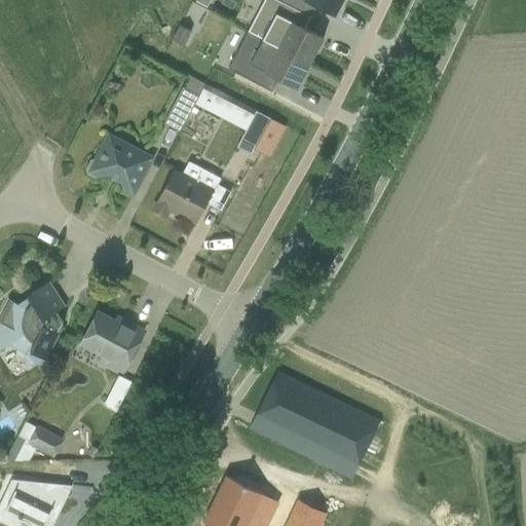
[(262,0),(247,32),(308,65),(322,39),(303,30),(309,19),(273,0),(262,0)]
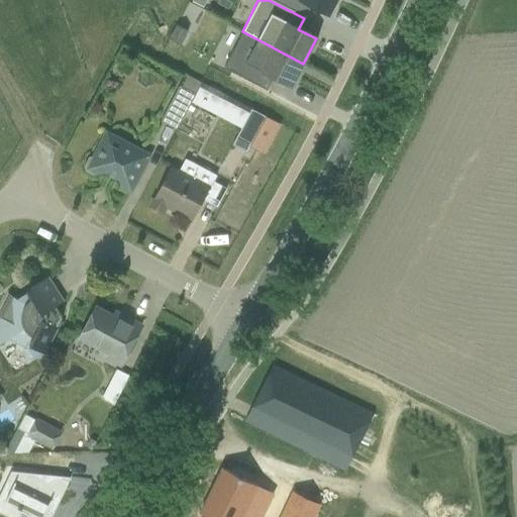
[(269,0),(304,18),(309,7),(327,16),(335,0),(269,0)]
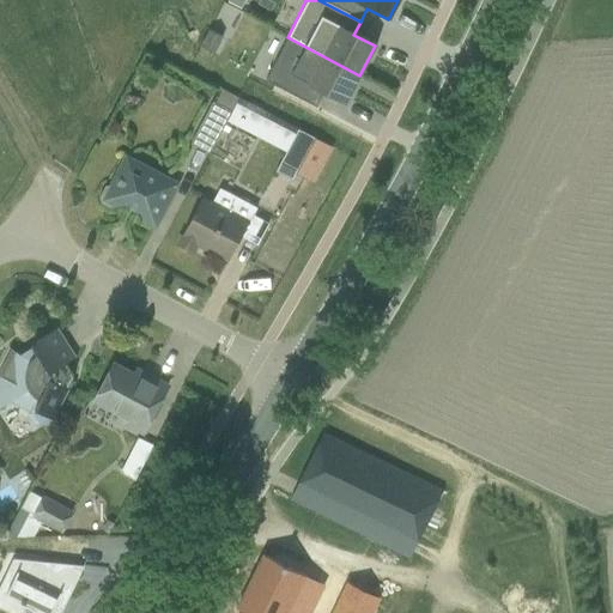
[(263,80),(315,108),(322,92),(344,104),(359,76),(287,37),(263,80)]
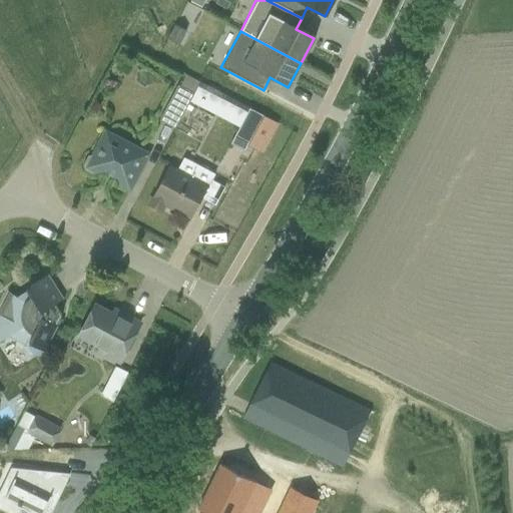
[(159,121),(174,129),(199,82),(183,74),(159,121)]
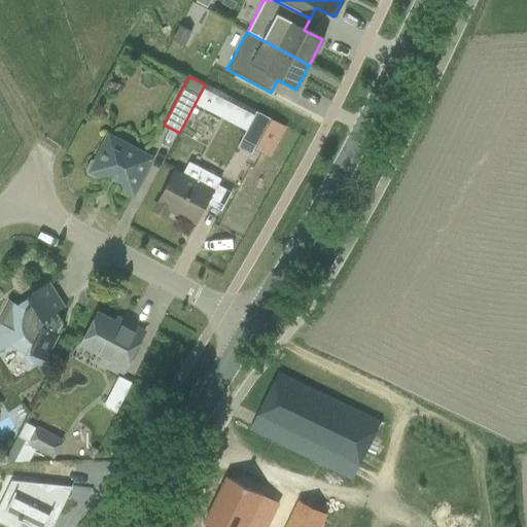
[(198,106),(219,117),(226,103),(205,92),(198,106)]
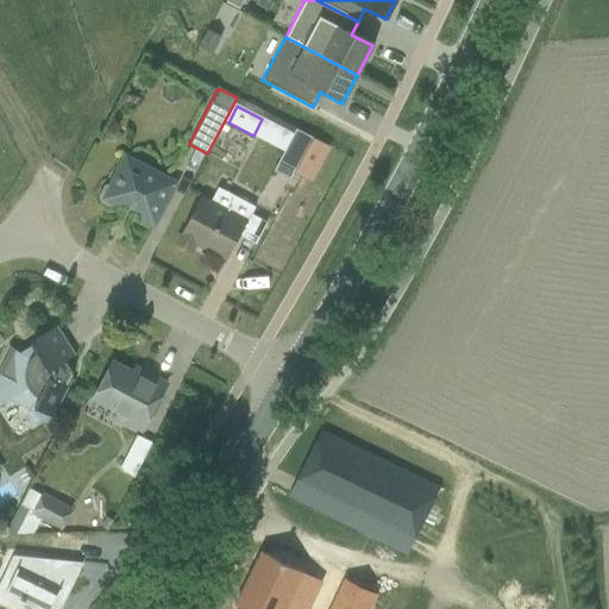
[(276,119),(267,137),(284,148),(272,171),(290,181),(293,175),(312,138),(276,119)]
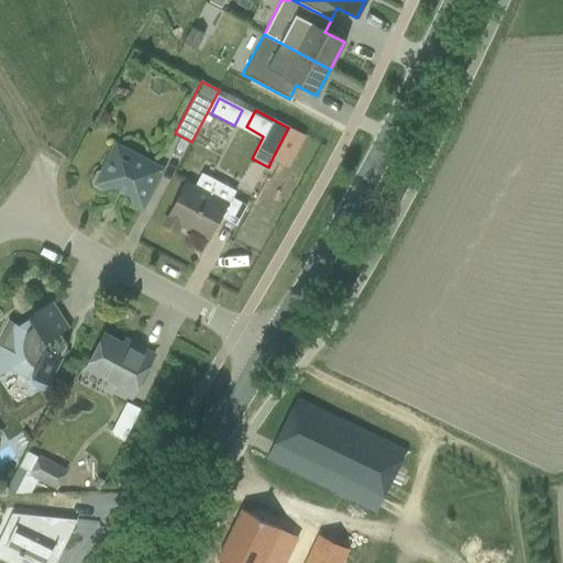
[(317,143),(288,128),(271,162),(280,166),(294,143),(311,153),(317,143)]
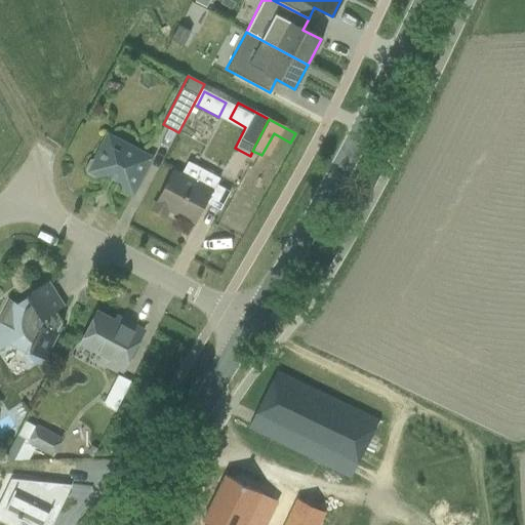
[(107,132),(92,159),(89,161),(84,170),(85,175),(93,180),(106,176),(119,184),(121,190),(132,195),(152,156),(107,132)]
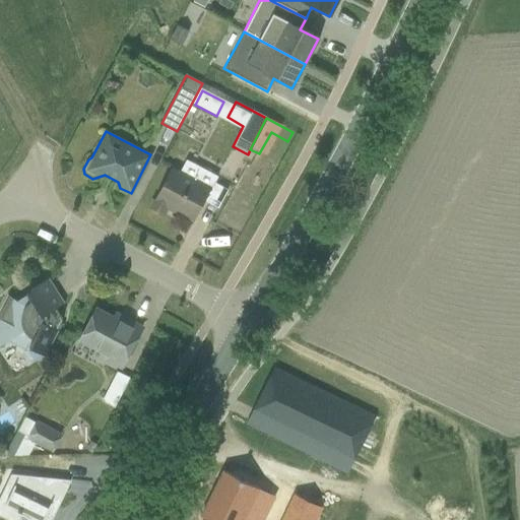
[(171,168),(149,208),(163,215),(167,208),(193,222),(216,178),(186,161),(180,173),(171,168)]
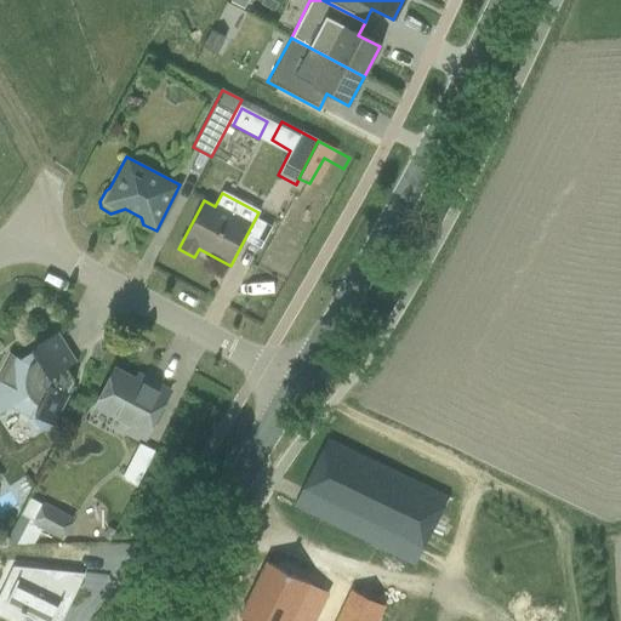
[(0,414),(10,409),(33,420),(41,433),(52,425),(68,394),(66,393),(74,381),(66,369),(77,363),(57,334),(30,351),(32,353),(20,360),(7,353),(0,368),(0,414)]
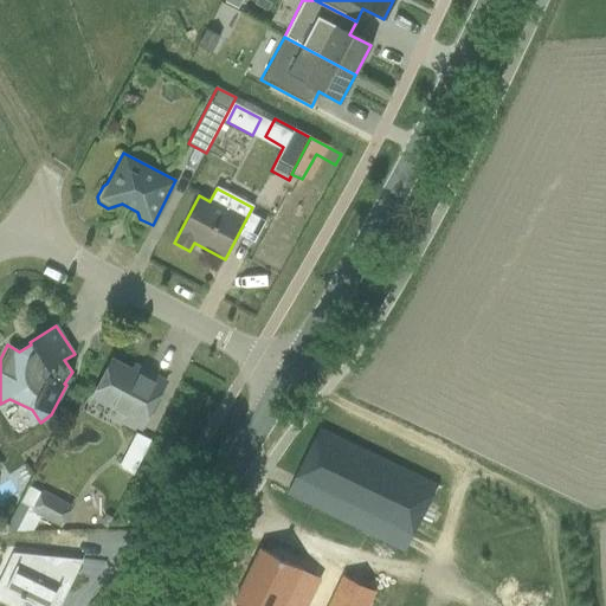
[(111,361),(91,399),(121,416),(120,418),(140,429),(165,382),(146,372),(142,378),(111,361)]
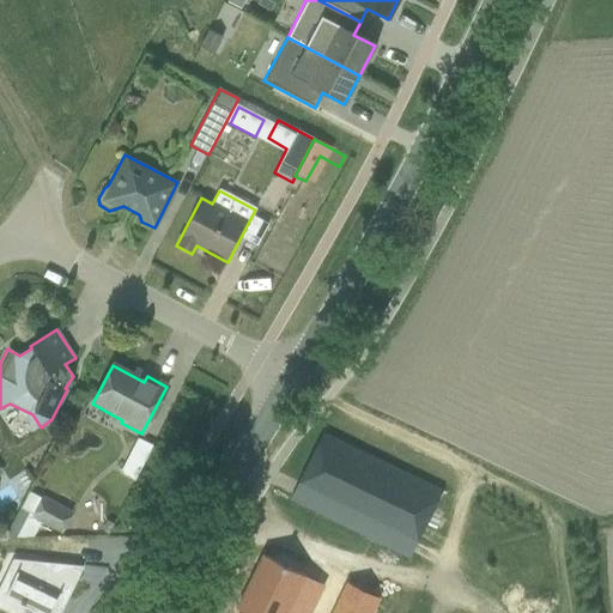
[(459,503),(322,435),(290,501),(407,559),(424,526),(442,535),(459,503)]
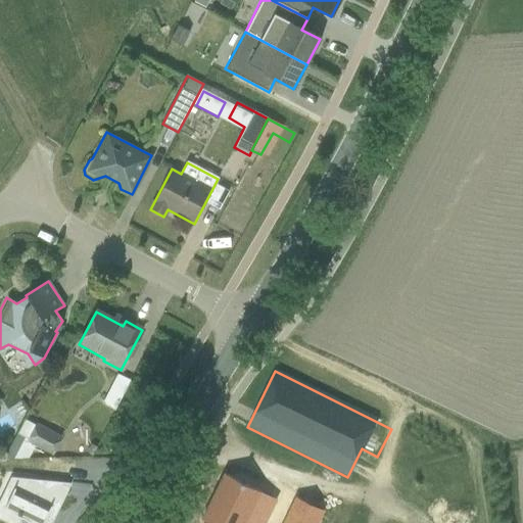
[(116,375),(100,405),(113,412),(130,381),(116,375)]
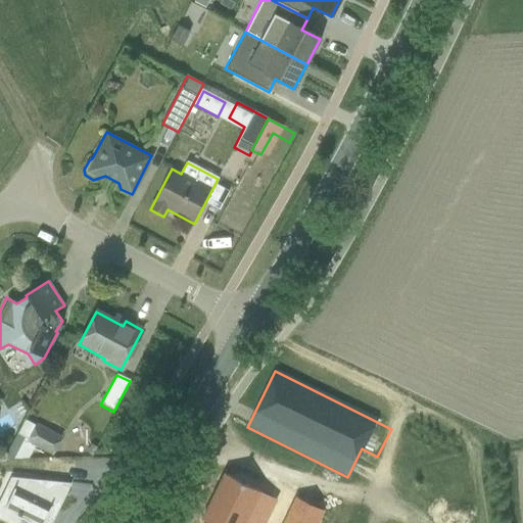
[(3,460),(28,459),(35,446),(52,457),(62,437),(36,423),(35,426),(25,421),(3,460)]
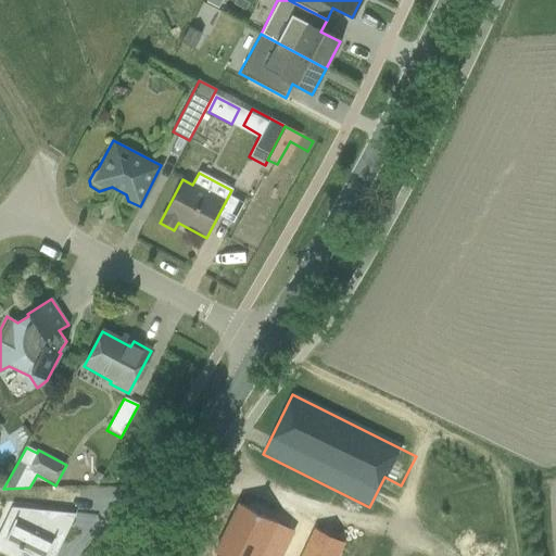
[(281,555),(294,532),(238,504),(212,555),(281,555)]
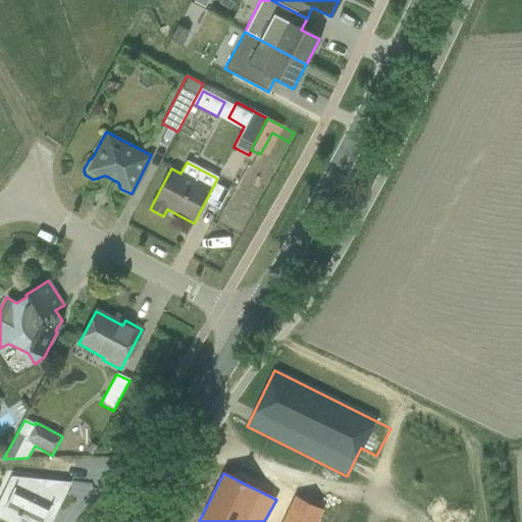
[(64,496),(47,487),(28,478),(10,476),(0,497),(7,501),(0,515),(0,518),(7,521),(46,521),(53,509),(57,510),(64,496)]
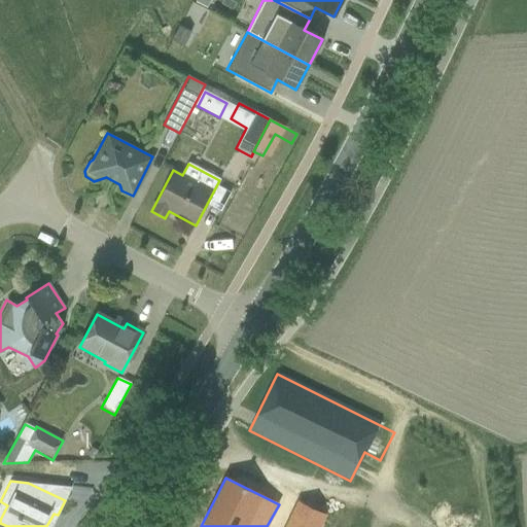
[(292,526),(349,526),(353,519),(307,497),(292,526)]
